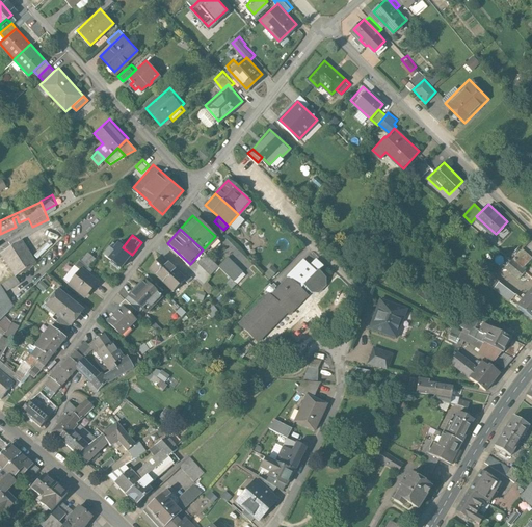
[(1,254),(15,273),(17,277),(38,261),(23,238),(1,254)]
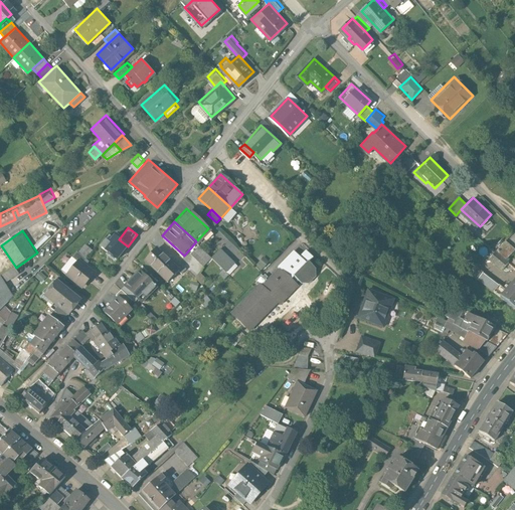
[(119,239),(115,236),(106,248),(118,259),(128,246),(119,239)]
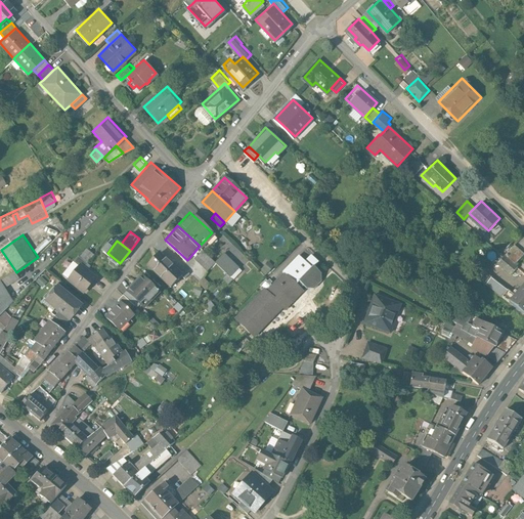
[(208,269),(216,261),(202,248),(193,256),(208,269)]
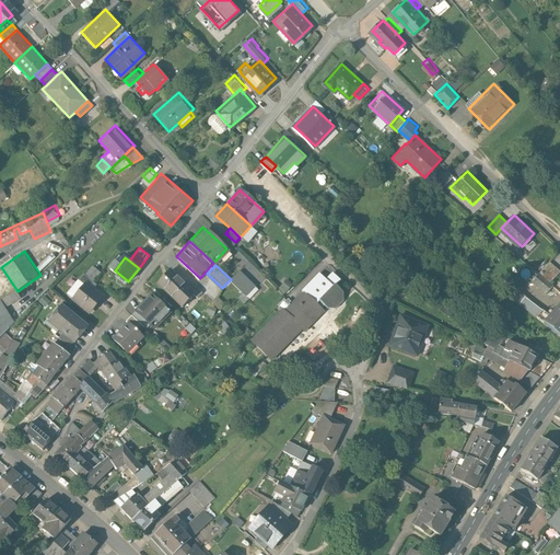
[(184,282),(171,269),(158,282),(181,305),(194,292),(184,282)]
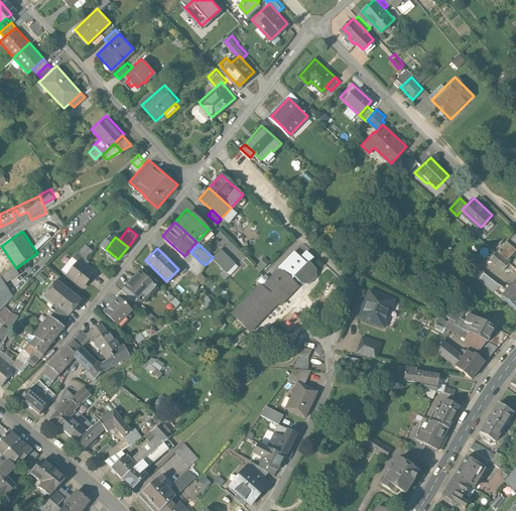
[(235,261),(221,248),(213,257),(227,270),(235,261)]
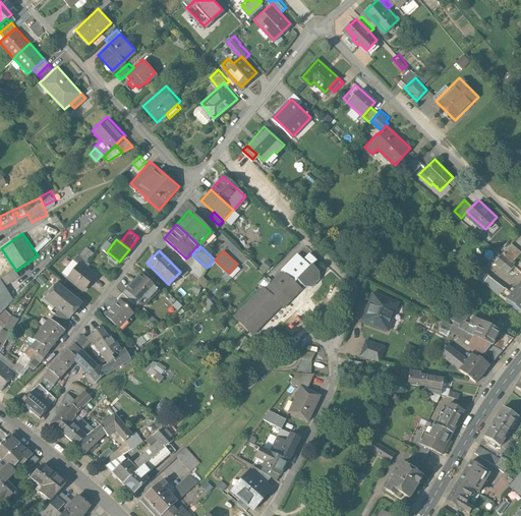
[(304,256),(298,250),(280,268),(282,270),(273,279),(268,275),(261,282),(263,285),(233,316),(252,334),(283,303),(285,305),(303,286),(308,291),(321,278),(321,270),(314,264),(320,259),(311,250),(304,256)]
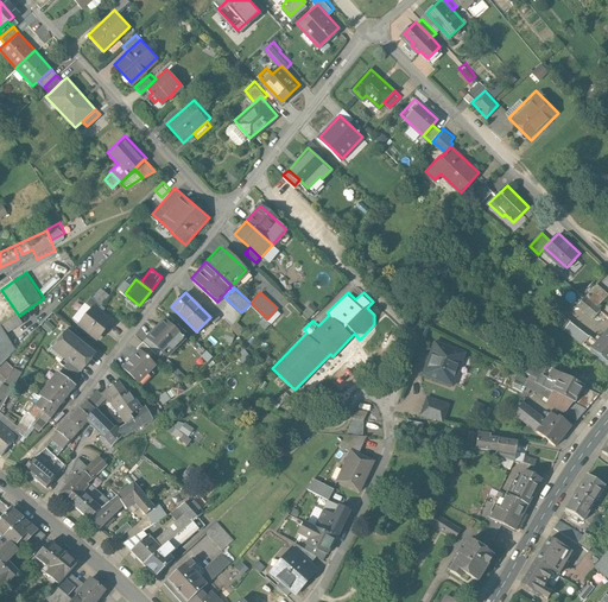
[(93,297),(88,302),(93,305),(100,311),(103,306),(93,297)]
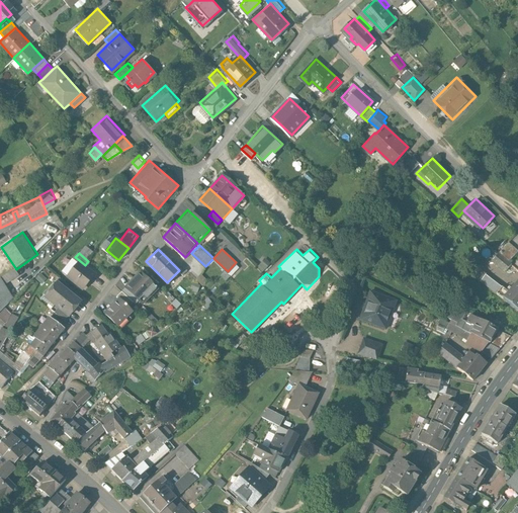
[(175,256),(170,261),(179,270),(181,272),(186,267),(175,256)]
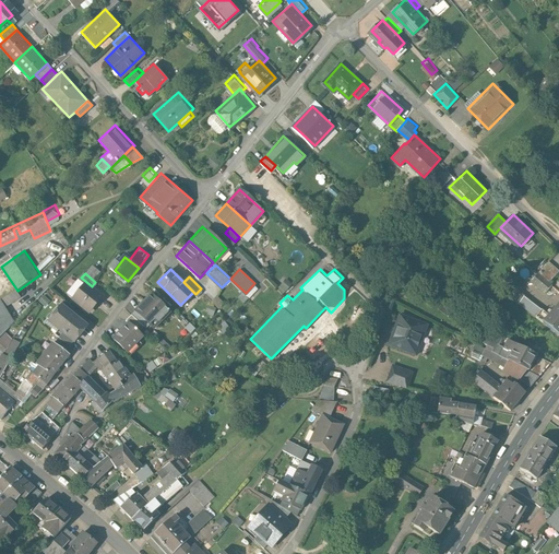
[(92,286),(85,281),(72,298),(90,313),(103,295),(92,286)]
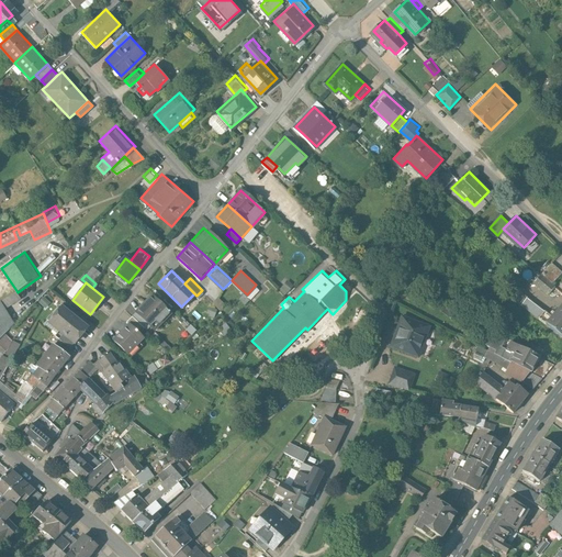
[(0,333),(18,322),(9,310),(23,300),(18,292),(15,289),(0,301),(0,333)]
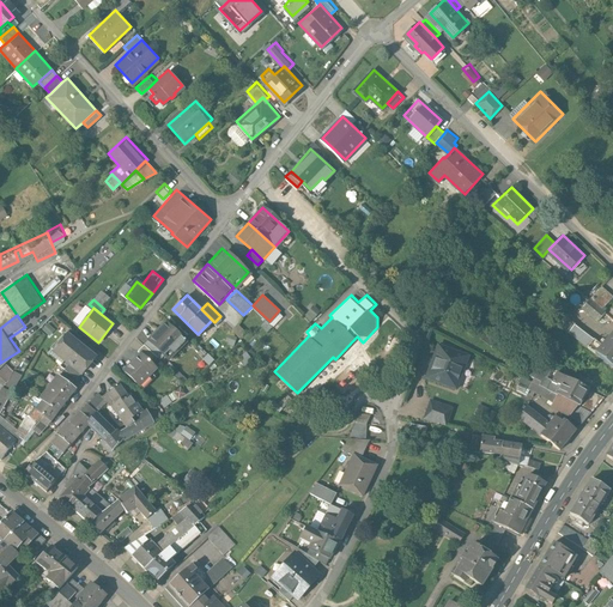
[(147,341),(164,357),(182,337),(165,321),(147,341)]
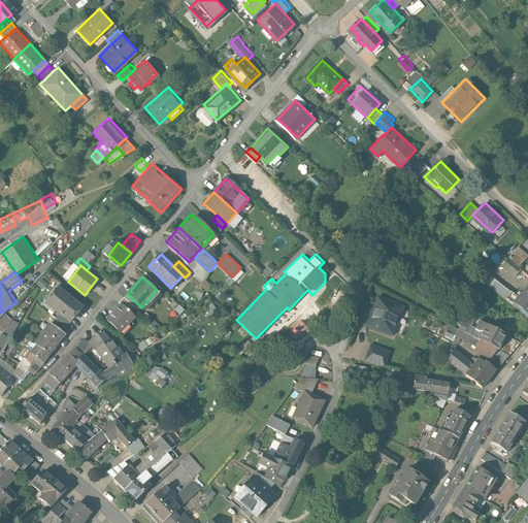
[(61,282),(57,286),(58,287),(67,294),(70,290),(61,282)]
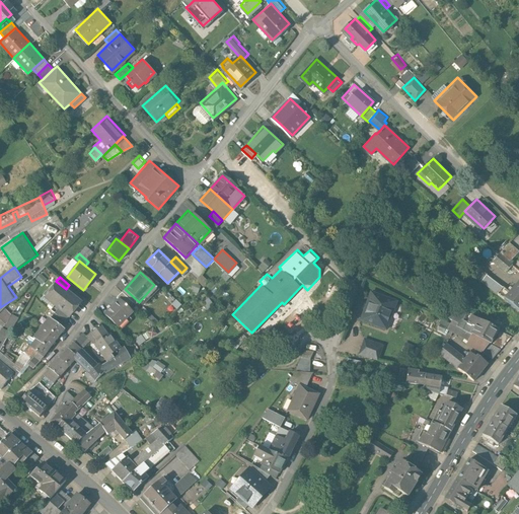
[(518,309),(518,281),(517,280),(503,298),(518,310),(518,309)]
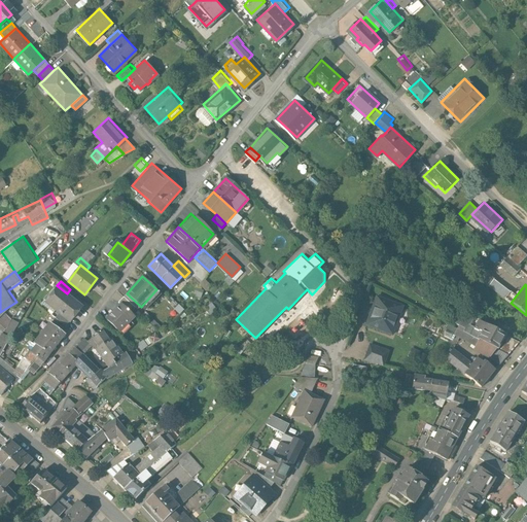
[(67,293),(58,286),(45,302),(59,313),(69,321),(70,322),(82,307),(67,293)]
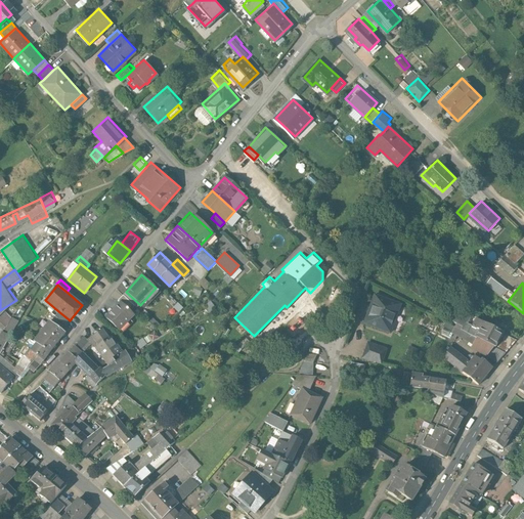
[(401,300),(375,291),(363,321),(389,332),(401,300)]
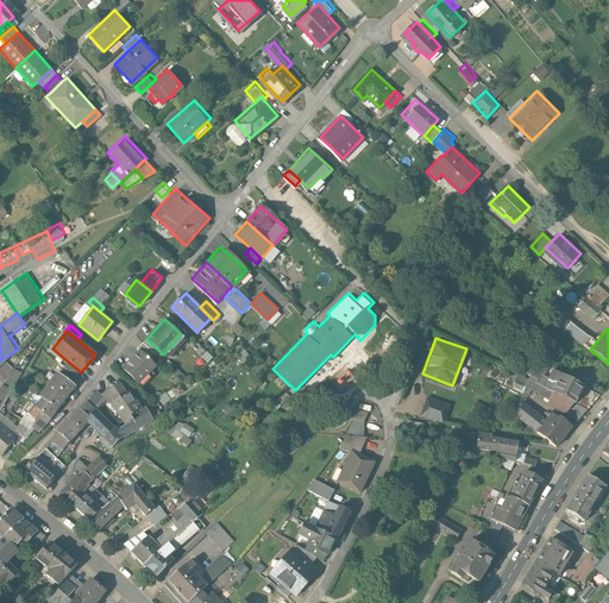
[(156,355),(143,341),(137,347),(140,351),(150,360),(156,355)]
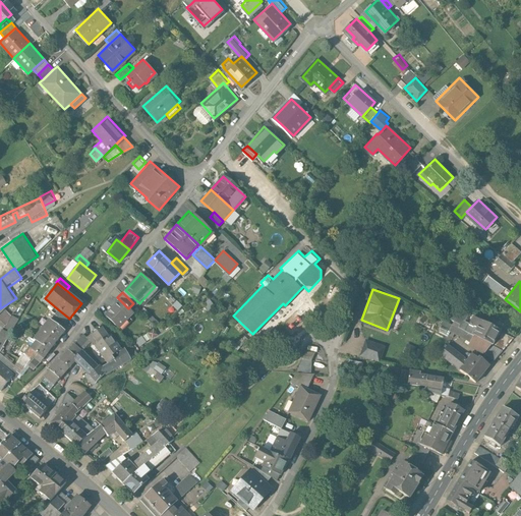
[(105,316),(118,328),(133,312),(128,308),(120,300),(105,316)]
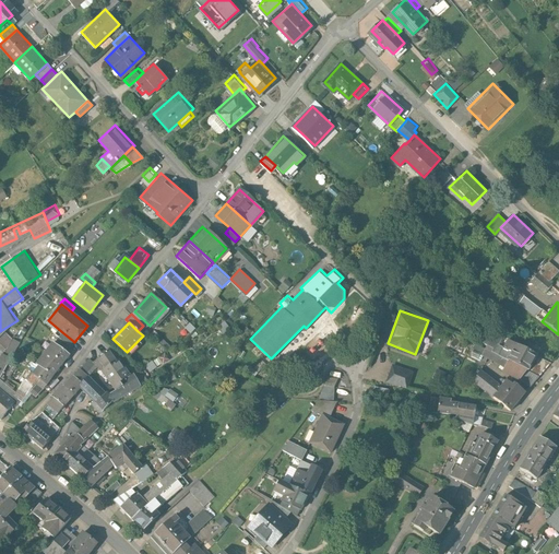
[(62,332),(59,338),(69,345),(73,341),(62,332)]
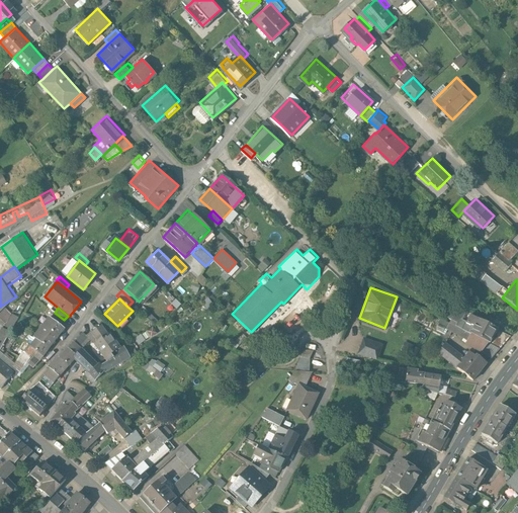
[(10,312),(0,328),(0,330),(8,334),(18,317),(10,312)]
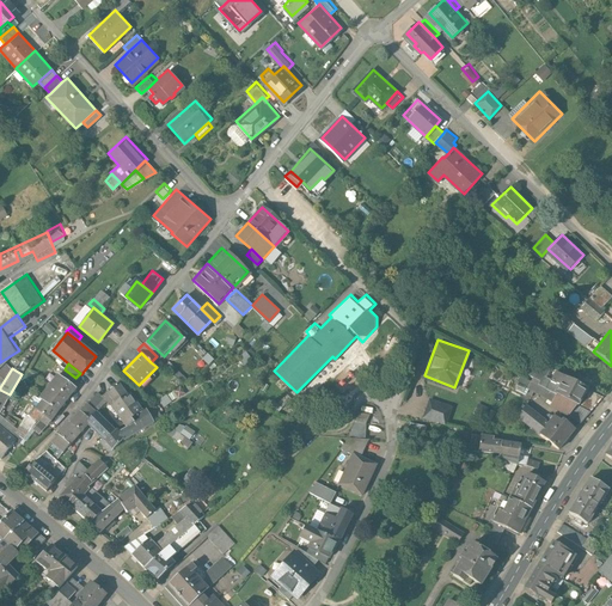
[(65,369),(60,375),(75,386),(80,381),(75,378),(65,369)]
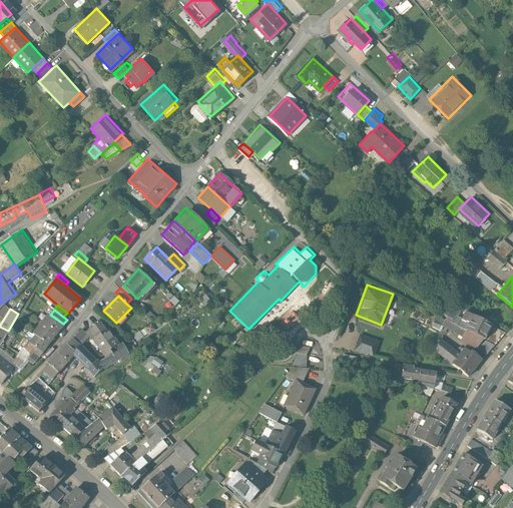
[(48,313),(41,323),(56,334),(63,324),(50,315),(48,313)]
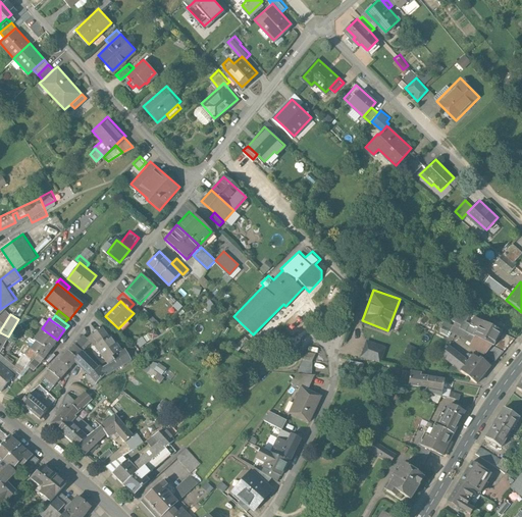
[(502,330),(482,318),(473,332),(492,345),(502,330)]
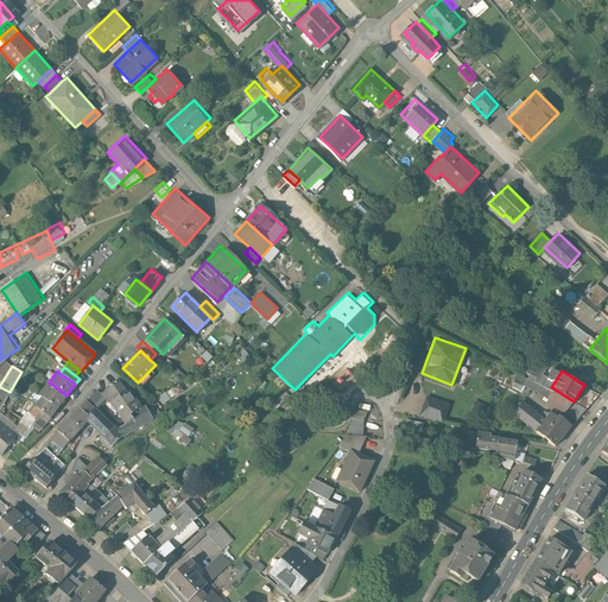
[(140,409),(130,392),(126,394),(119,381),(106,390),(112,399),(107,401),(124,425),(135,419),(132,414),(140,409)]
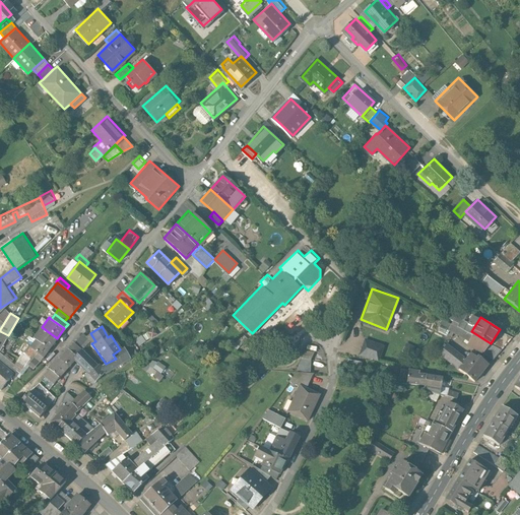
[(42,327),(34,336),(36,339),(49,349),(57,338),(42,327)]
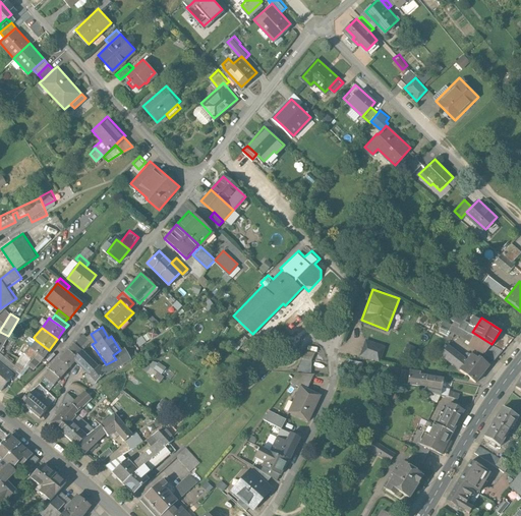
[(96,342),(91,334),(91,333),(87,336),(90,340),(92,344),(96,342)]
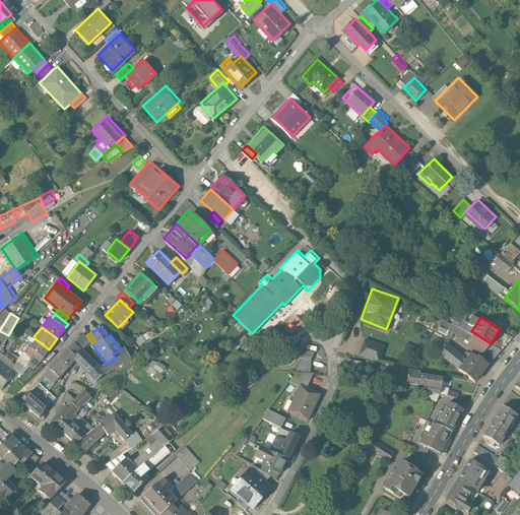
[(89,340),(82,333),(74,341),(81,348),(89,340)]
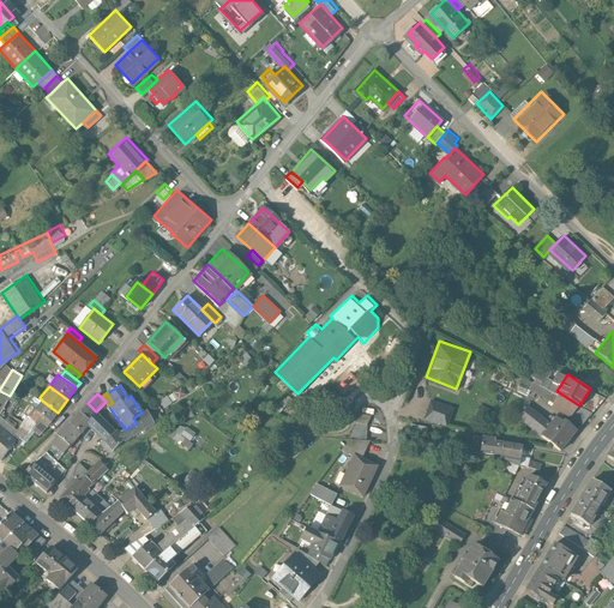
[(456,405),(431,399),(426,415),(451,422),(456,405)]
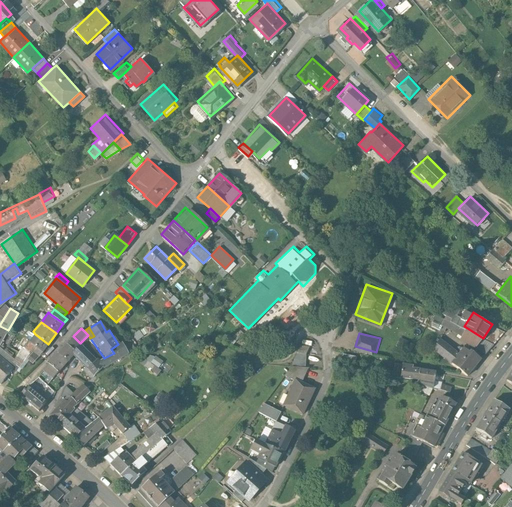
[(48,344),(35,334),(29,342),(35,347),(41,352),(48,344)]
